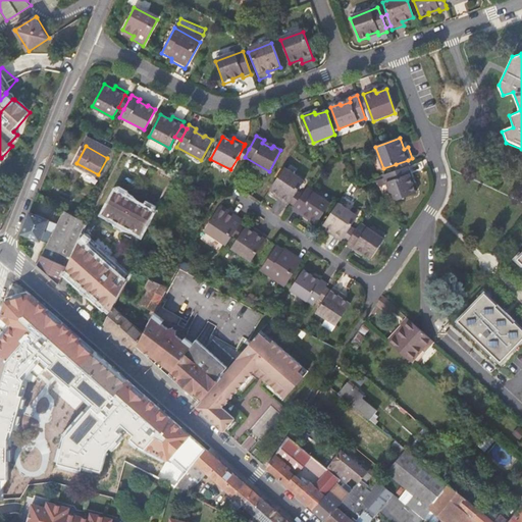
[(249,149),(244,146),(238,158),(243,160),(245,157),(249,149)]
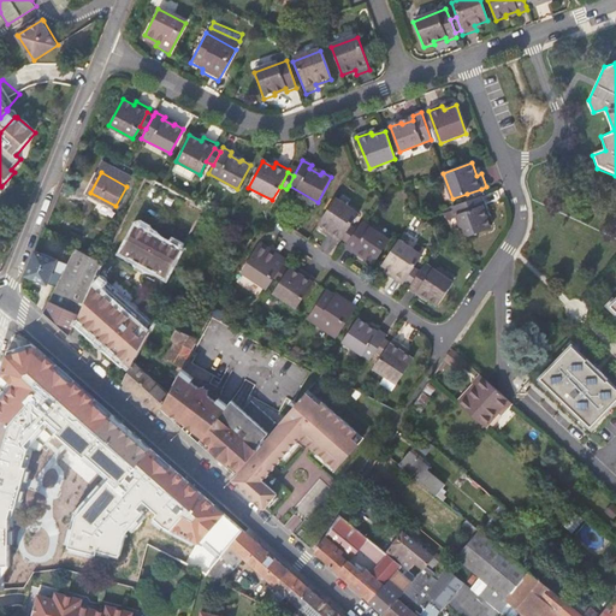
[(484,196),(481,189),(467,194),(471,201),(481,196),(484,196)]
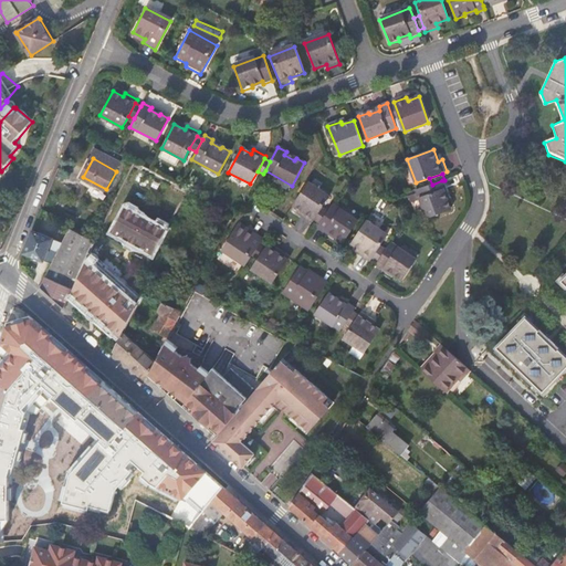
[(446,189),(442,180),(432,185),(417,190),(427,219),(451,210),(448,201),(447,201),(442,190),(446,189)]
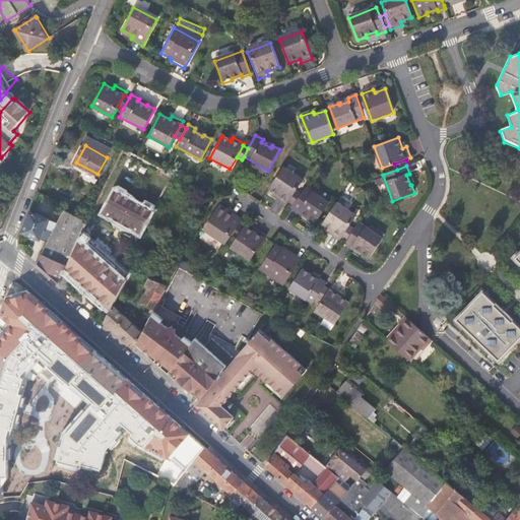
[(289,202),(297,192),(303,181),(283,168),(270,188),(278,195),(277,197),(287,205),(289,202)]
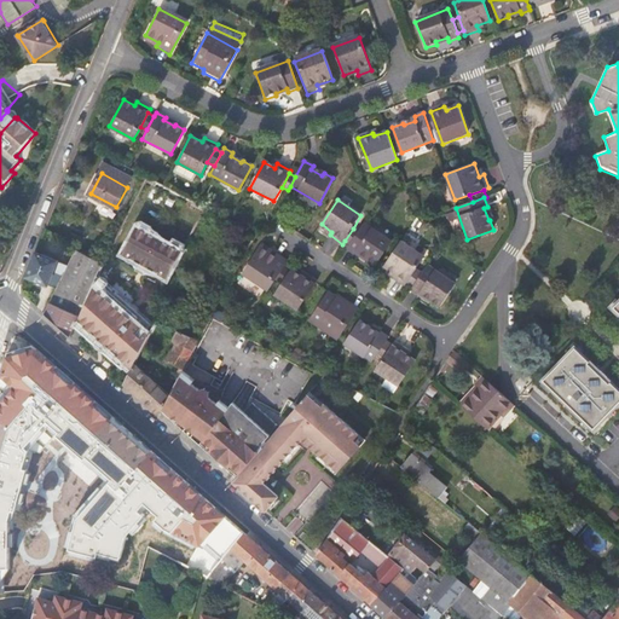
[(392,242),(364,224),(359,232),(350,244),(348,248),(357,253),(358,250),(370,258),(369,260),(376,265),(392,242)]
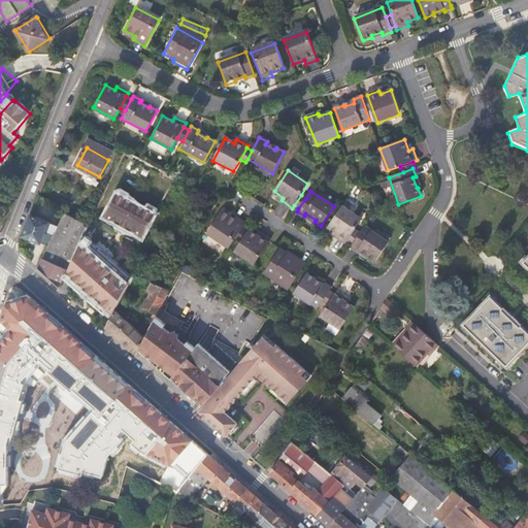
[(155,216),(117,195),(105,218),(121,227),(122,226),(127,228),(126,229),(142,238),(155,216)]
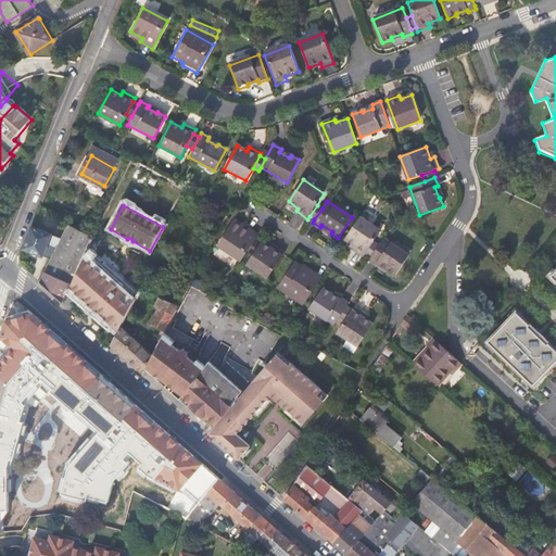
[(323,209),(317,205),(310,216),(314,219),(323,209)]
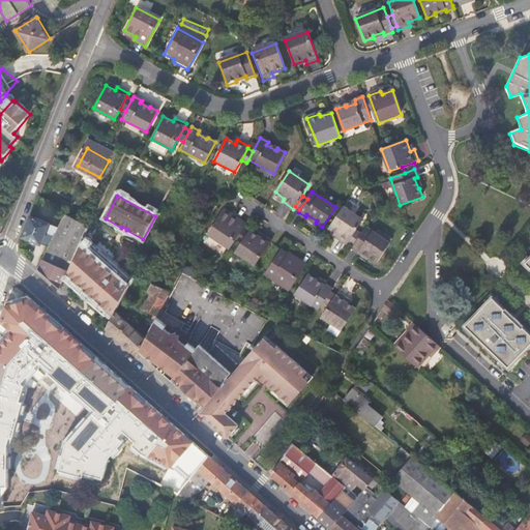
[(348,245),(350,242),(357,231),(363,221),(343,207),(329,229),(339,235),(336,237),(348,245)]
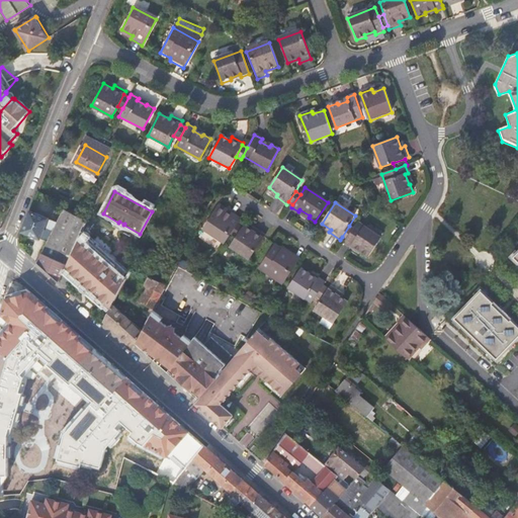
[(202,230),(224,244),(229,236),(237,225),(240,220),(229,212),(227,214),(217,207),(202,230)]
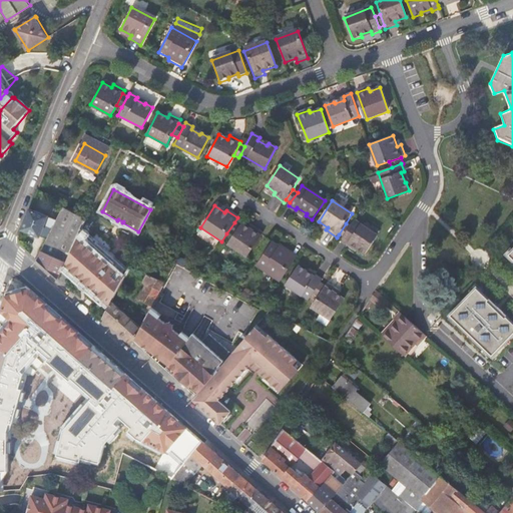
[(43,248),(36,260),(46,269),(48,271),(77,212),(66,206),(58,221),(47,240),(43,248)]
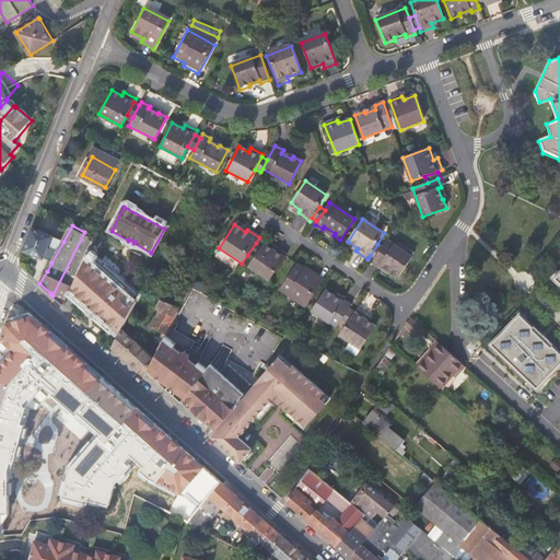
[(63,242),(34,230),(25,252),(51,263),(63,242)]
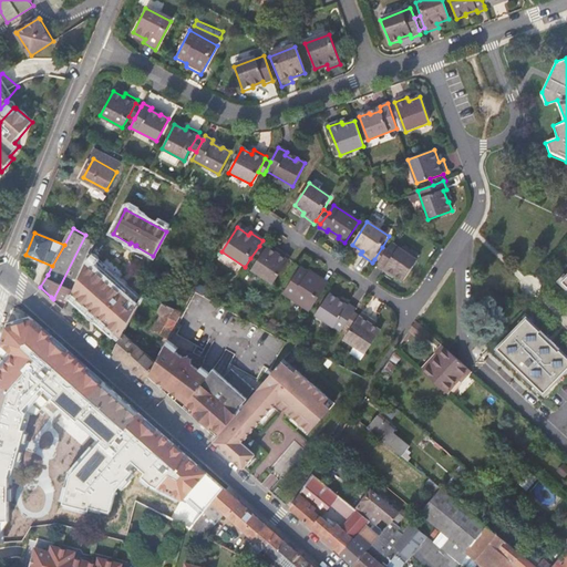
[(53,299),(64,309),(72,294),(91,255),(98,240),(85,235),(53,299)]
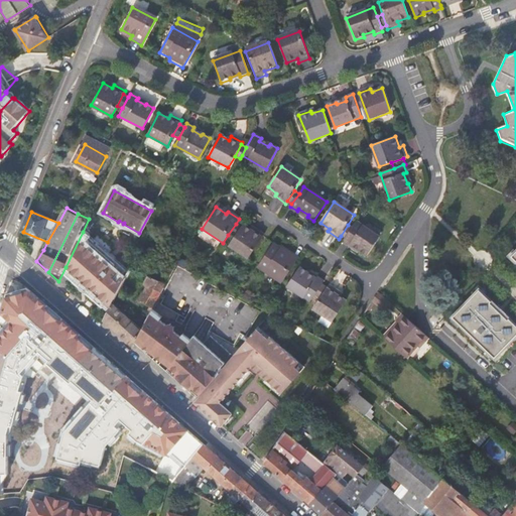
[(379,237),(357,222),(353,229),(346,239),(344,242),(351,247),(352,244),(361,250),(360,252),(367,256),(379,237)]
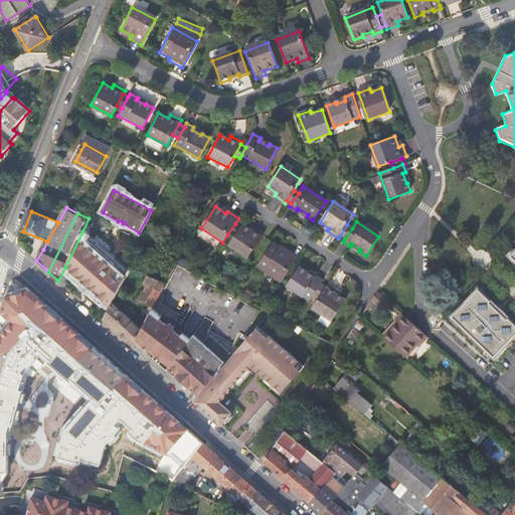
[(227,234),(232,237),(239,226),(235,223),(227,234)]
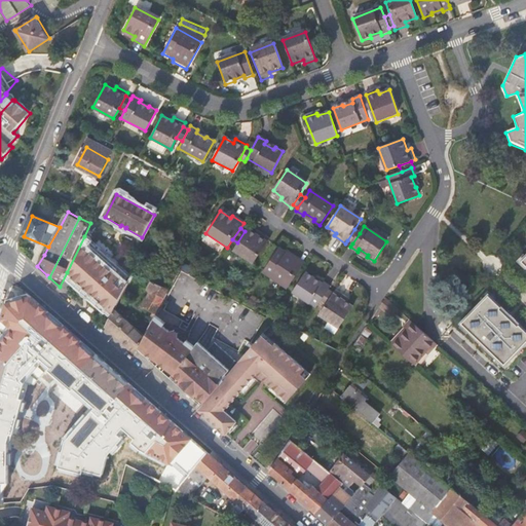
[(245,231),(237,242),(232,251),(252,264),(268,239),(258,232),(256,235),(247,229),(245,231)]
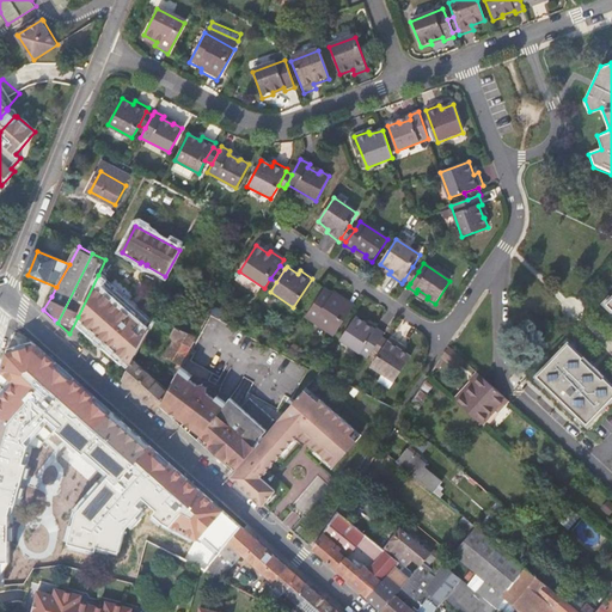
[(418,271),(412,267),(404,280),(410,283),(418,271)]
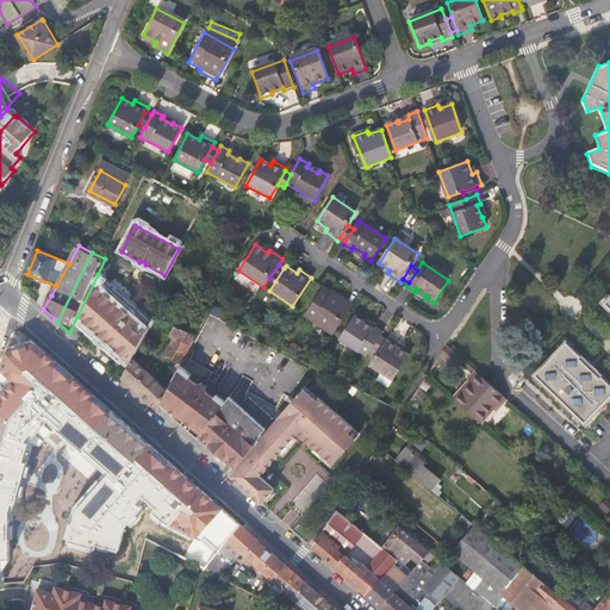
[(130,304),(98,274),(78,316),(100,336),(105,331),(124,310),(130,304)]
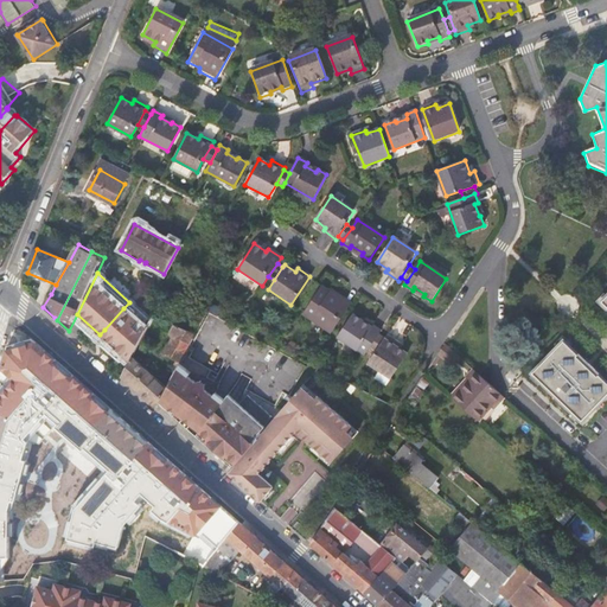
[(301,314),(331,334),(351,304),(337,294),(336,295),(321,286),(301,314)]
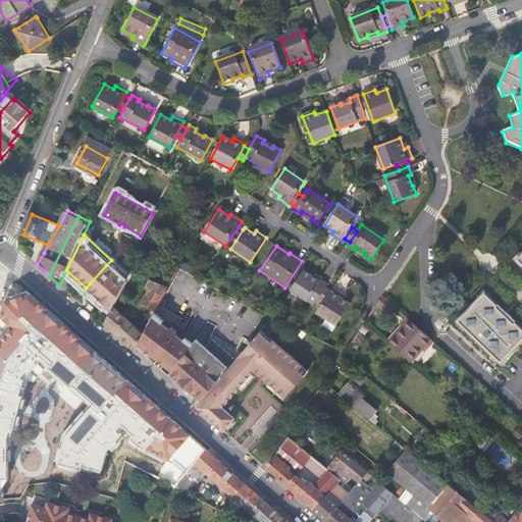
[(133,264),(125,260),(123,266),(131,269),(133,264)]
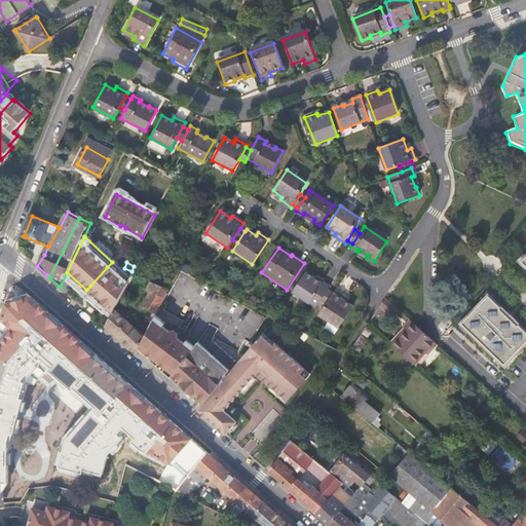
[(130,278),(116,265),(111,271),(95,289),(90,294),(112,313),(122,295),(130,278)]
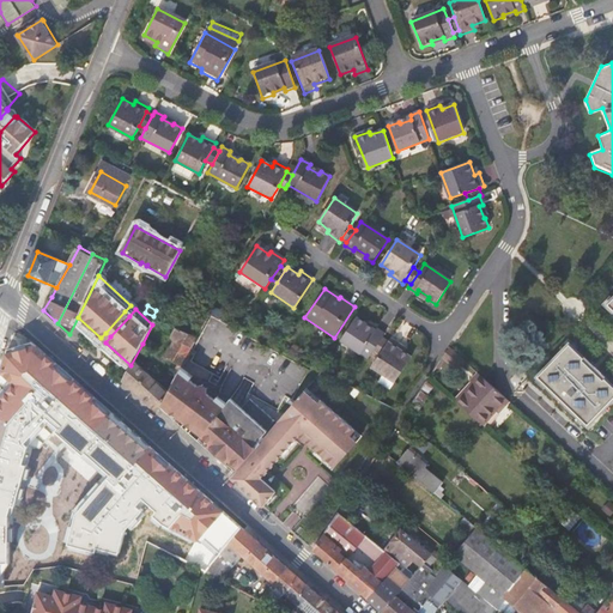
[(340,343),(368,360),(372,353),(381,340),(383,337),(375,332),(372,335),(362,328),(363,326),(354,320),(340,343)]
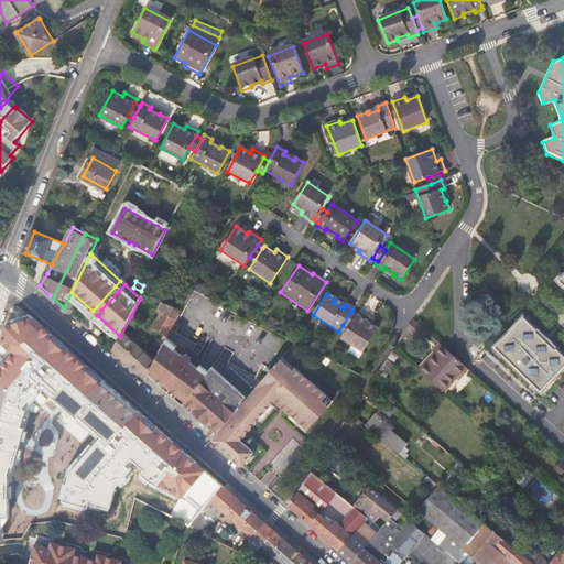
[(477,304),(494,316),(498,310),(483,297),(477,304)]
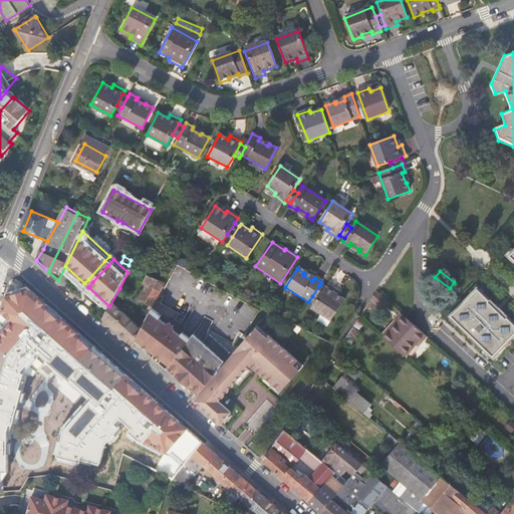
[(145,284),(161,293),(166,284),(148,275),(143,284),(145,284)]
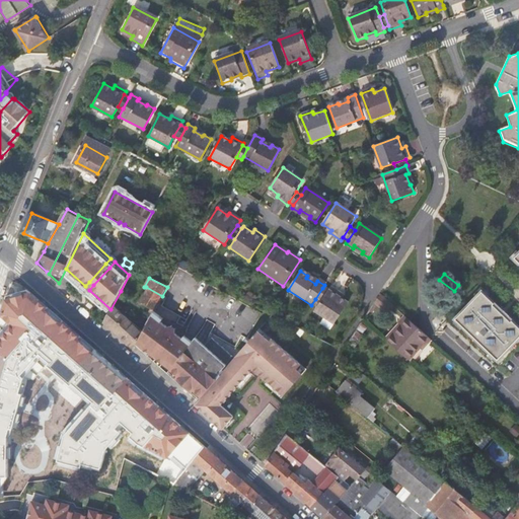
[(139,303),(150,308),(155,311),(163,297),(162,296),(146,287),(142,294),(143,296),(139,303)]
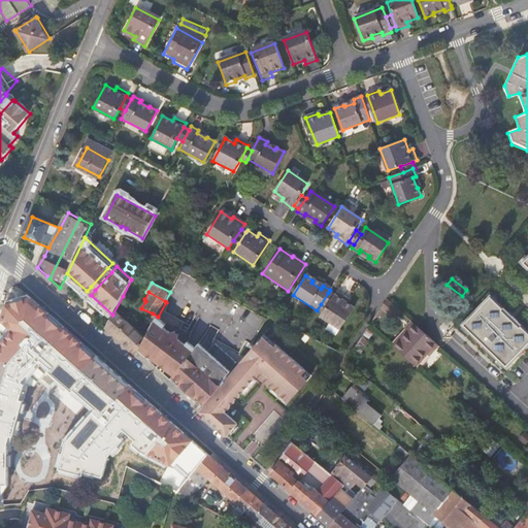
[(210,454),(29,293),(7,299),(0,325),(0,504),(1,504),(1,497),(8,485),(7,441),(9,434),(12,435),(21,394),(20,394),(23,383),(32,385),(43,371),(76,397),(79,393),(94,405),(65,439),(60,464),(85,471),(86,468),(104,473),(110,454),(128,435),(126,433),(123,431),(127,427),(129,429),(138,437),(135,440),(143,449),(177,467),(179,464),(192,474),(198,467),(210,454)]
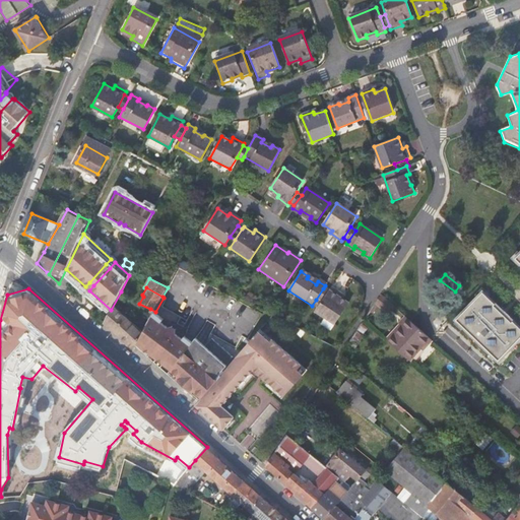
[(316,300),(320,304),(327,293),(323,288),(316,300)]
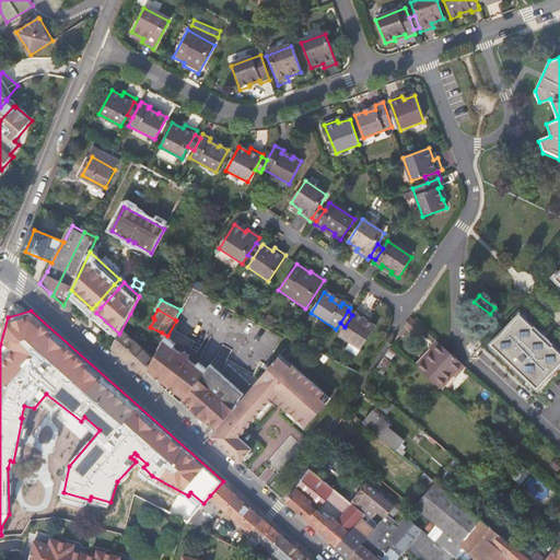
[(352,315),(345,327),(338,338),(349,345),(345,352),(354,359),(374,329),(364,323),(366,319),(356,312),(352,315)]
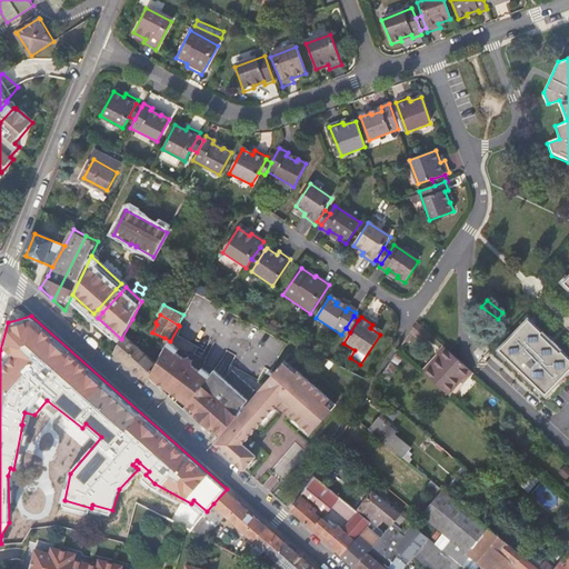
[(157,366),(147,357),(129,340),(138,322),(132,319),(121,339),(113,353),(127,366),(147,383),(148,380),(157,366)]
